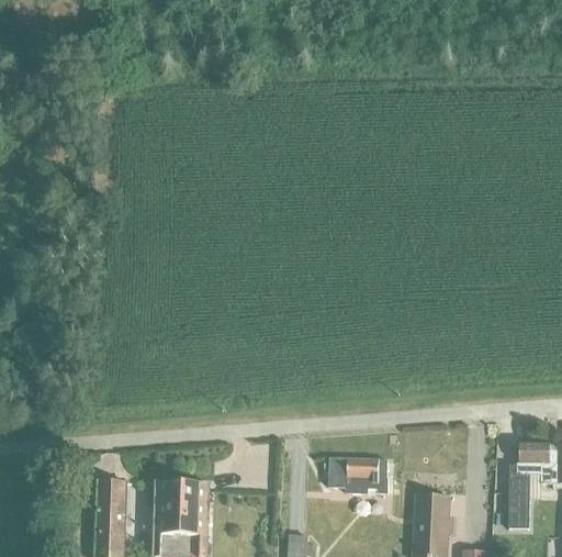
[(516,463),(508,463),(508,526),(529,526),(529,497),(540,497),(540,481),(552,481),(552,486),(561,485),(561,443),(559,443),(559,449),(550,449),(550,443),(520,443),(520,460),(516,460),(516,463)]
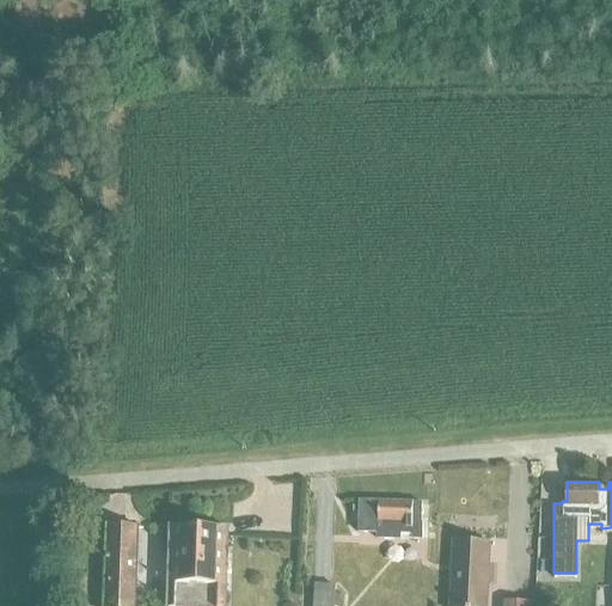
[(423,499),(361,497),(360,528),(378,530),(377,536),(422,537),(423,519),(422,519),(423,499)]
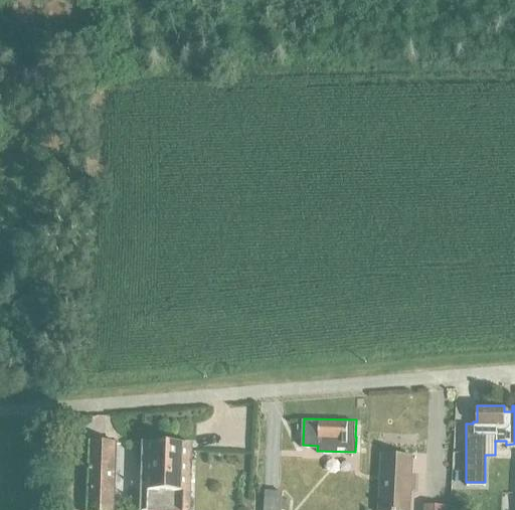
[(91,439),(88,509),(114,509),(117,440),(91,439)]
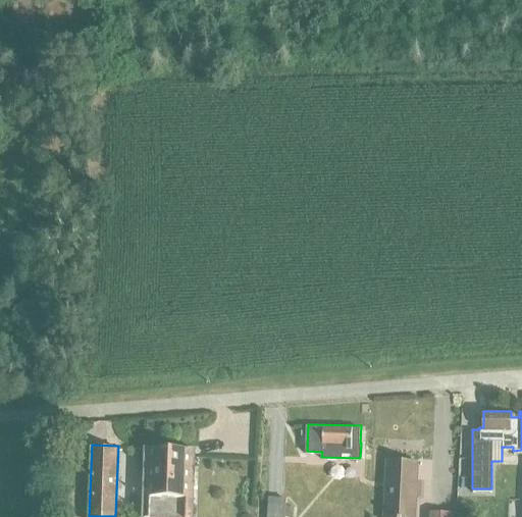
[(146,447),(143,515),(193,516),(195,449),(146,447)]
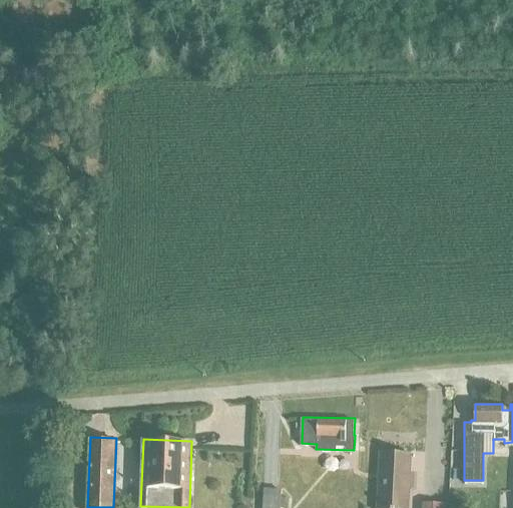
[(382,450),(379,507),(409,507),(411,485),(414,485),(415,470),(410,470),(411,452),(382,450)]
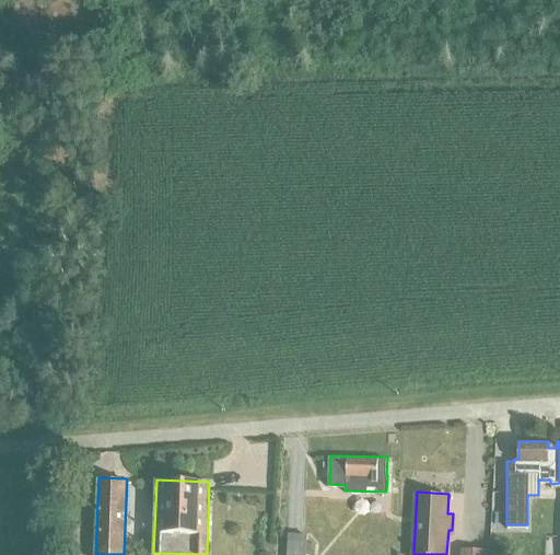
[(305,554),(306,552),(316,552),(316,542),(307,541),(308,532),(288,531),(286,554),(305,554)]
